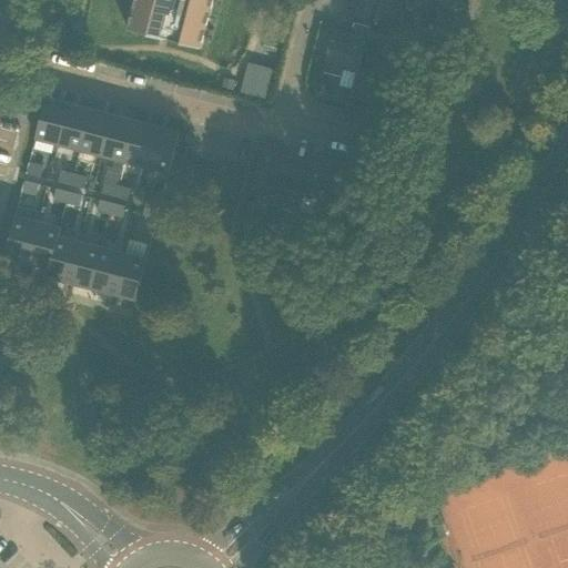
[(134,0),(128,29),(200,48),(212,0),(134,0)]
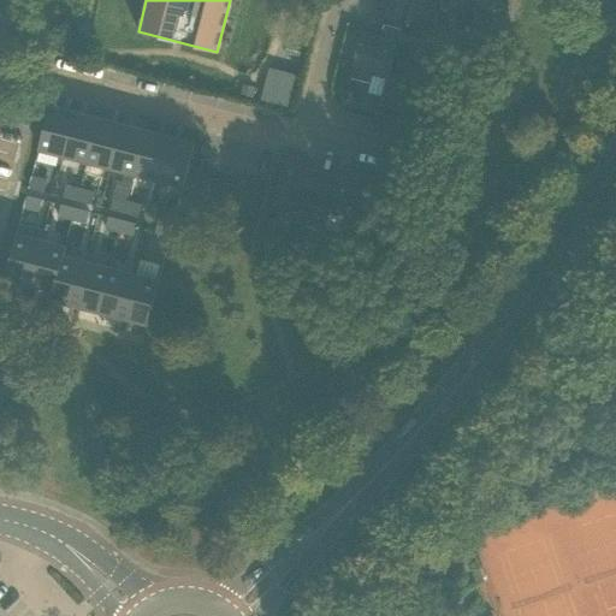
[(383,24),(381,30),(379,41),(373,39),(374,36),(361,33),(350,76),(371,81),(372,73),(386,77),(389,70),(398,35),(400,35),(401,29),(383,24)]
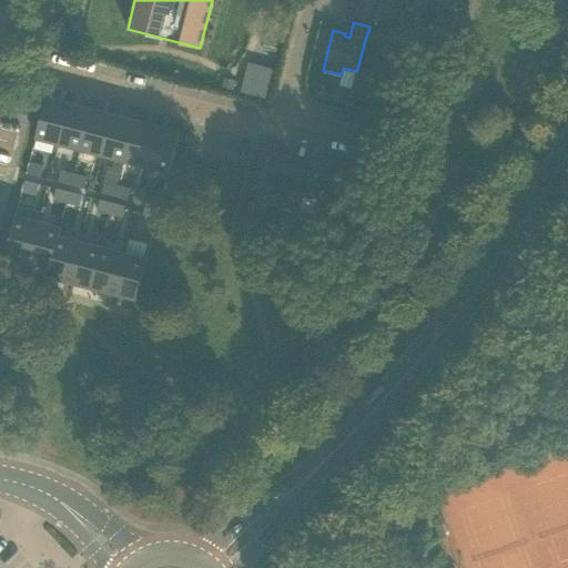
[(401,23),(398,34),(412,38),(415,27),(401,23)]
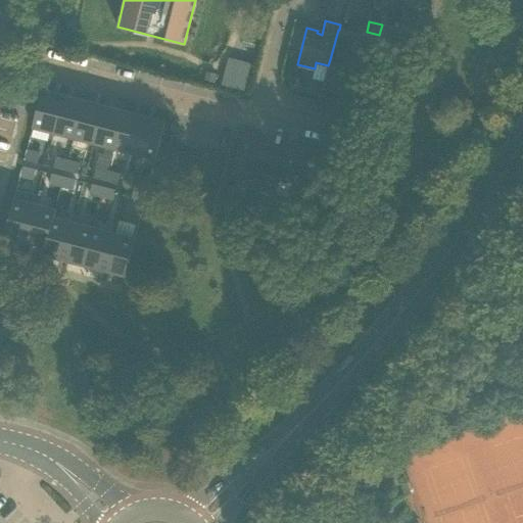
[(229,57),(221,86),(245,92),(252,63),(229,57)]
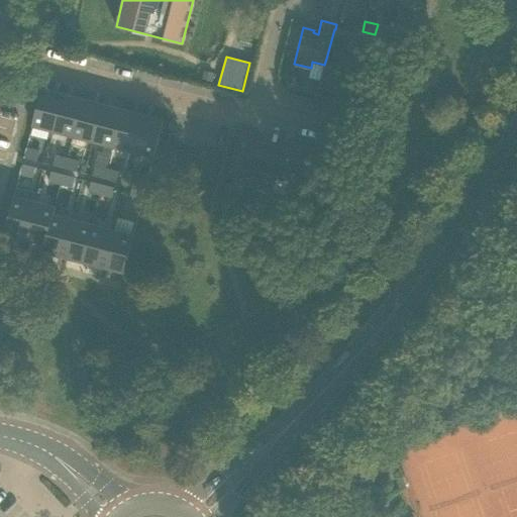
[(326,59),(324,65),(317,95),(327,98),(328,95),(333,97),(331,105),(345,109),(354,73),(341,70),(343,64),(326,59)]
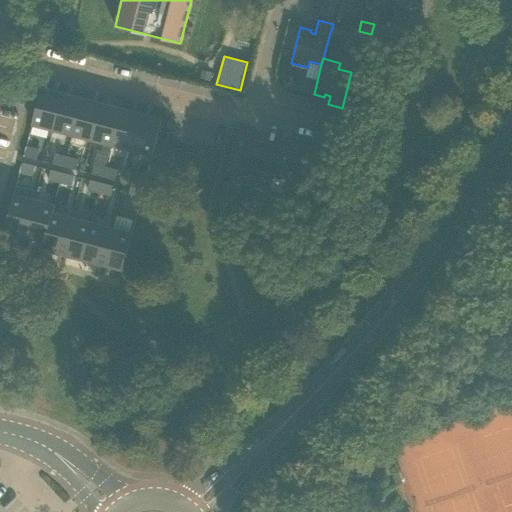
[(202,71),(200,79),(209,82),(211,74),(202,71)]
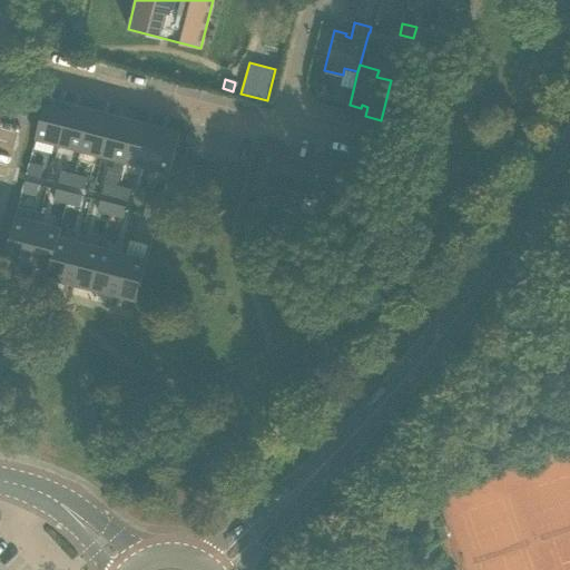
[(46,98),(36,138),(58,144),(69,104),(46,98)]
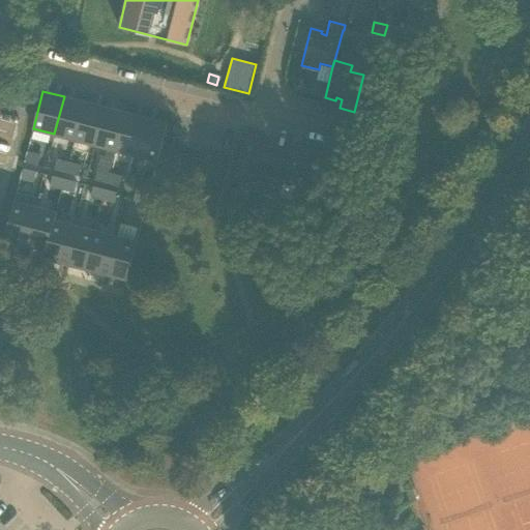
[(64,96),(54,134),(75,139),(84,101),(64,96)]
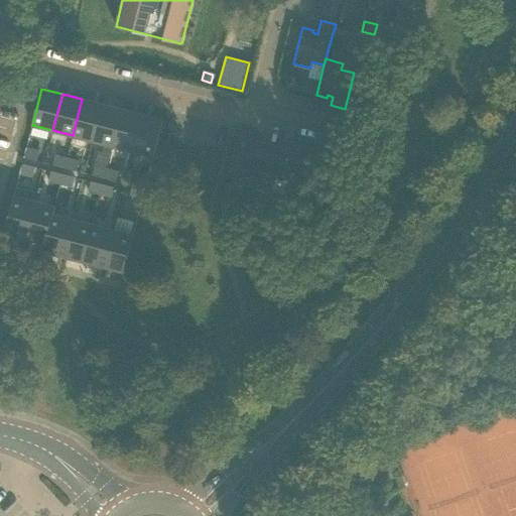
[(73,135),(70,146),(90,151),(93,141),(102,105),(82,99),(73,135)]
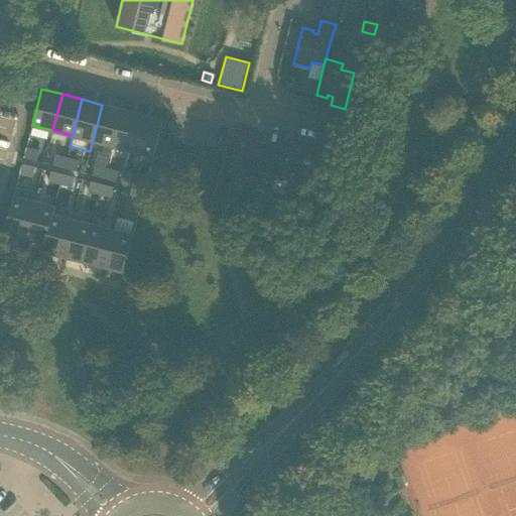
[(102,105),(93,141),(112,146),(122,110),(102,105)]
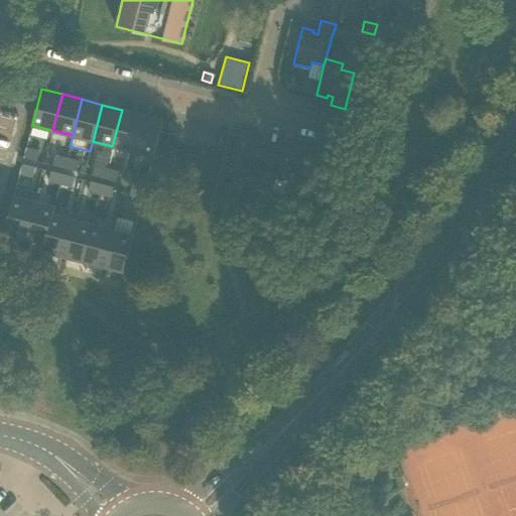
[(122,110),(112,146),(132,151),(142,115),(122,110)]
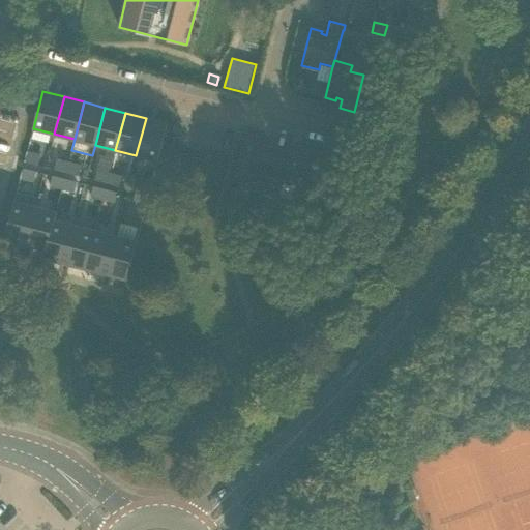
[(146,118),(136,155),(157,160),(167,123),(146,118)]
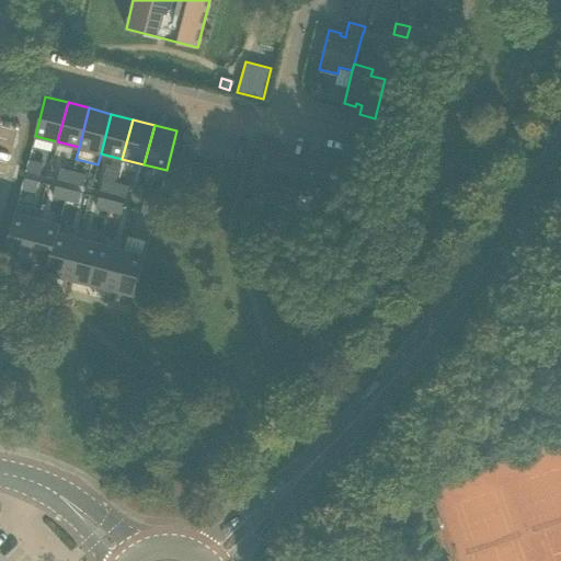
[(29,160),(25,171),(39,175),(42,163),(29,160)]
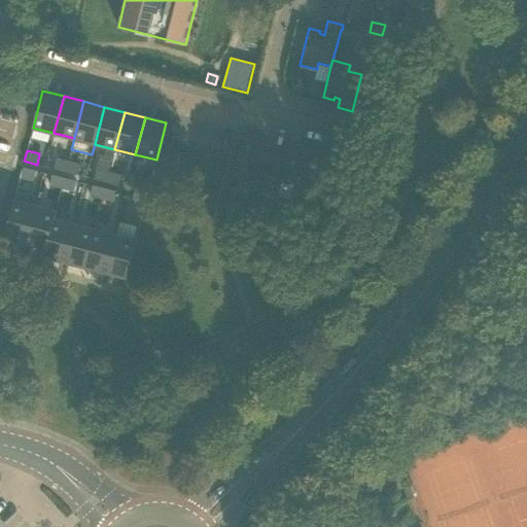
[(57,159),(54,169),(66,172),(68,162),(57,159)]
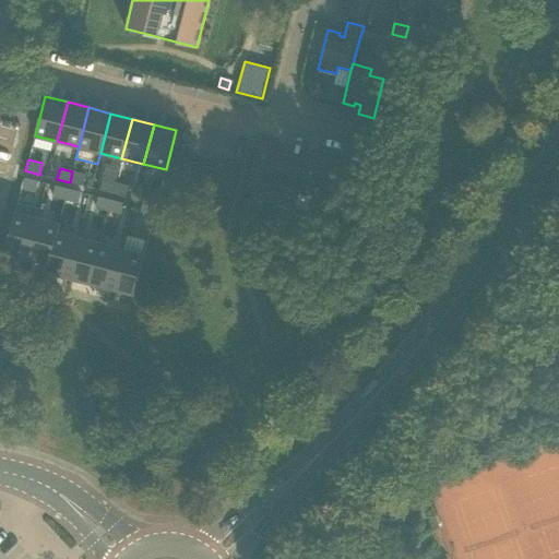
[(72,171),(70,182),(82,186),(84,174),(72,171)]
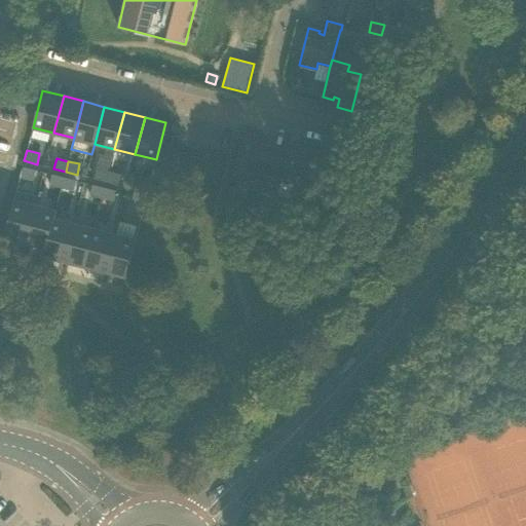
[(23,166),(20,177),(33,181),(36,170),(23,166)]
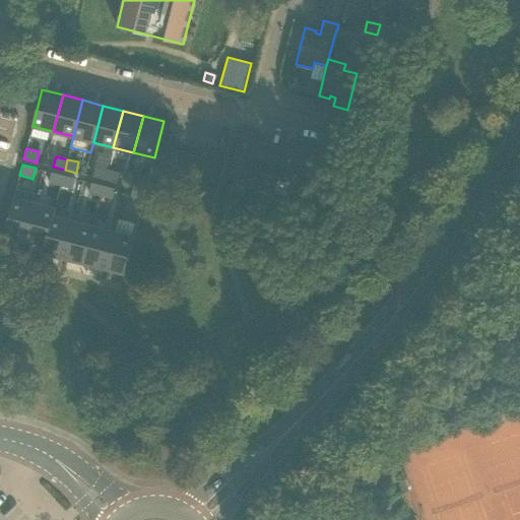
[(95,167),(92,177),(105,180),(108,170),(95,167)]
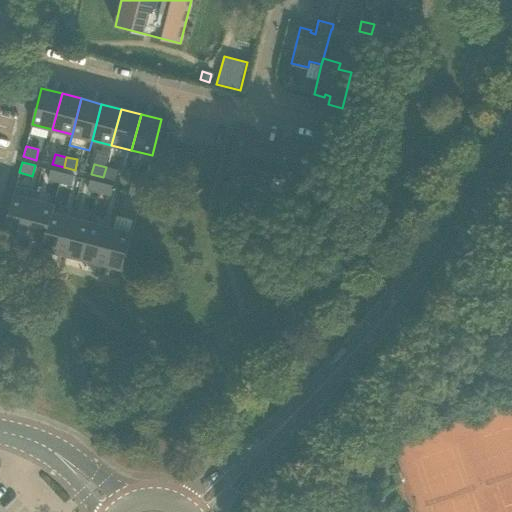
[(106,167),(103,177),(114,180),(117,170),(106,167)]
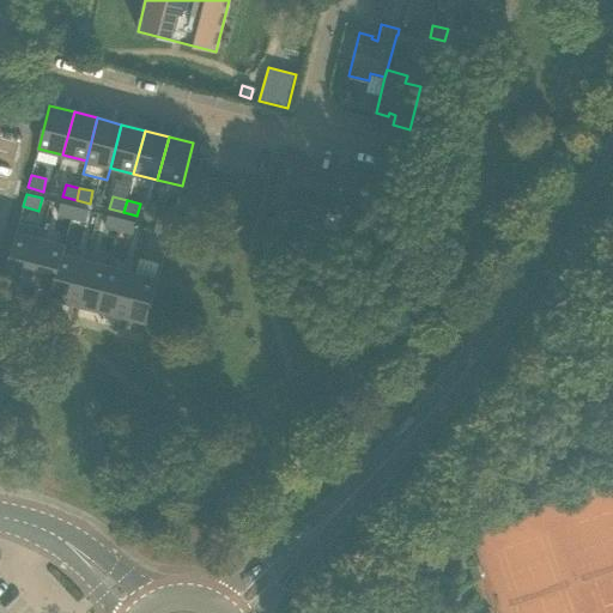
[(61,202),(58,216),(71,219),(74,206),(61,202)]
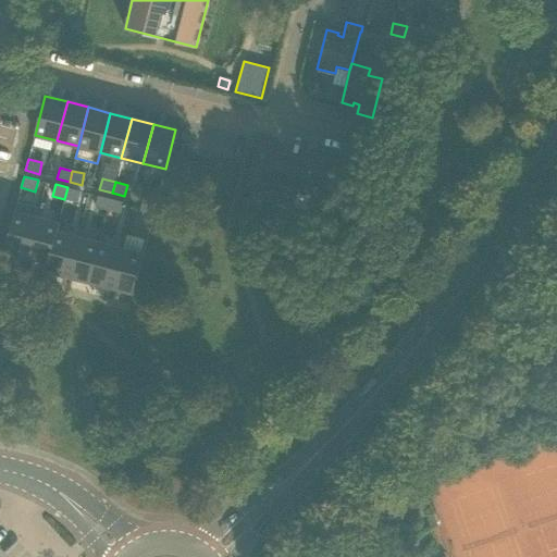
[(67,187),(64,199),(77,202),(81,192),(67,187)]
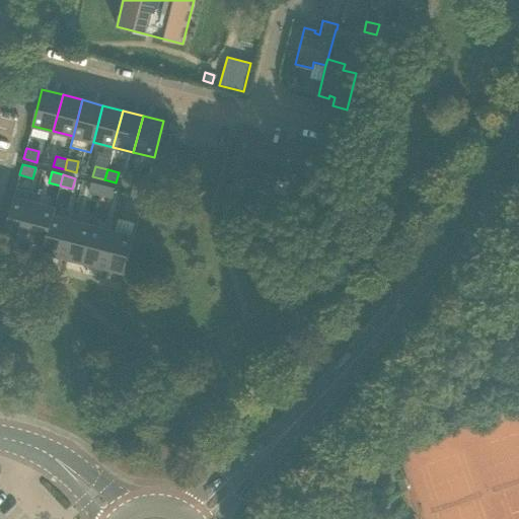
[(135,174),(132,187),(145,191),(149,178),(135,174)]
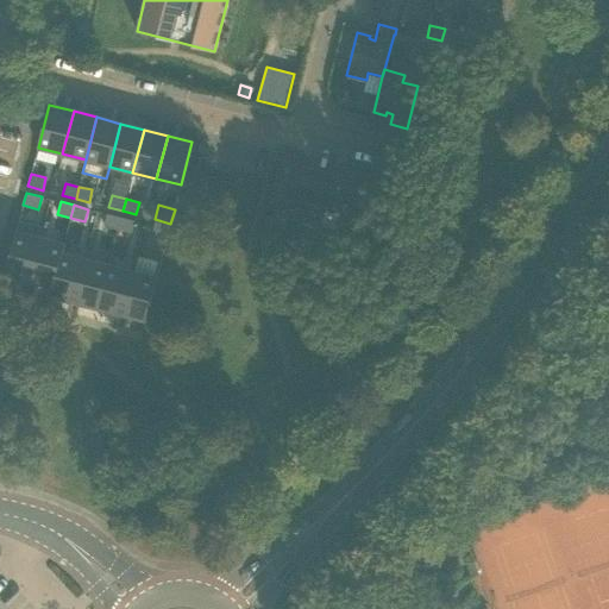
[(107,214),(104,226),(118,230),(121,218),(107,214)]
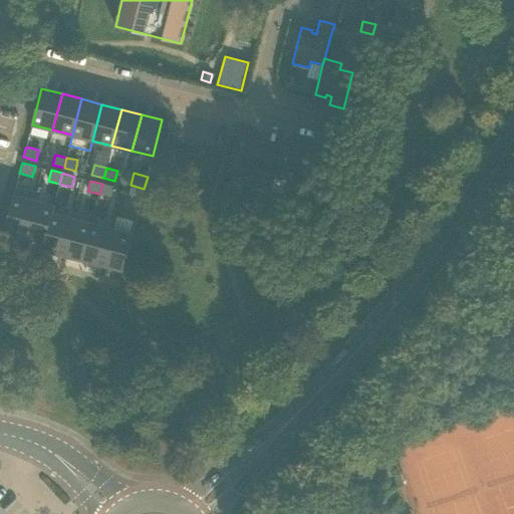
[(102,184),(99,194),(110,197),(113,187),(102,184)]
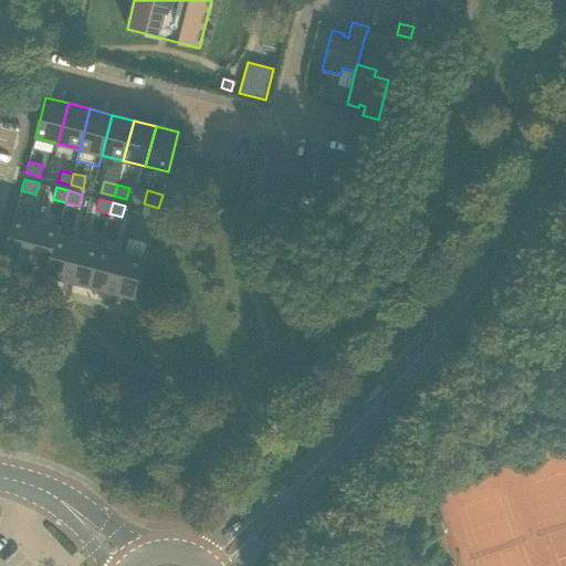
[(143,210),(140,219),(155,222),(158,208),(144,203),(143,210)]
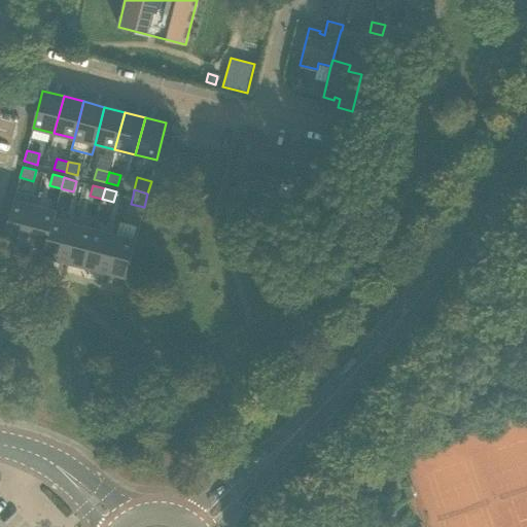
[(13,201),(4,237),(26,243),(35,206),(13,201)]
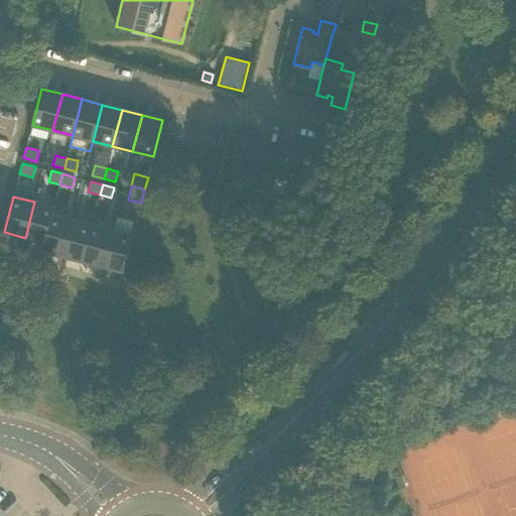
[(34,202),(25,238),(43,243),(44,243),(52,215),(53,215),(55,207),(34,202)]
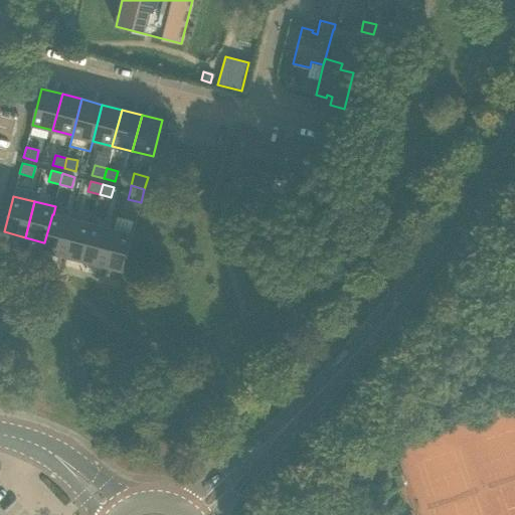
[(43,242),(41,249),(62,255),(71,219),(53,214),(52,214),(44,242),(43,242)]
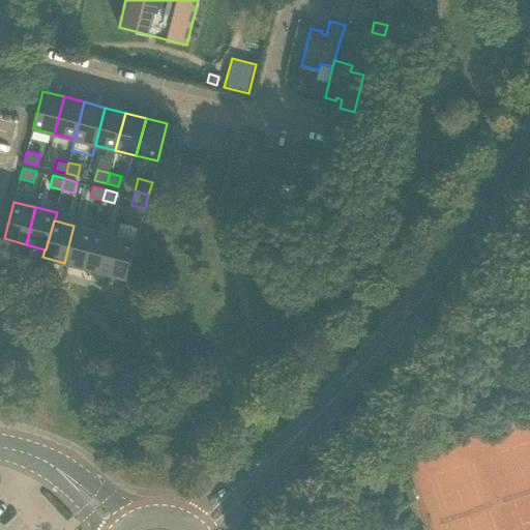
[(115,236),(106,273),(126,278),(137,241),(134,241),(137,228),(121,224),(117,237),(115,236)]
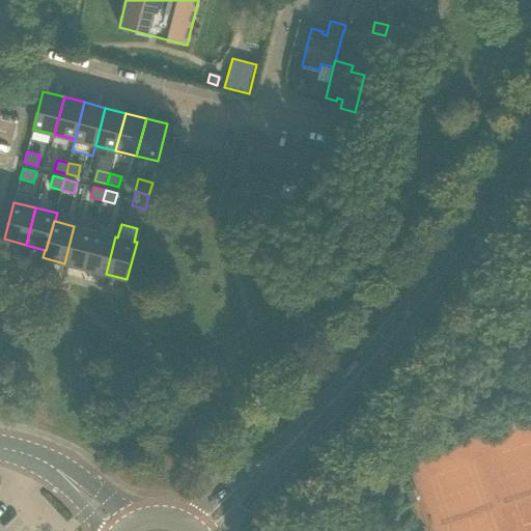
[(74,226),(64,263),(85,269),(94,231),(74,226)]
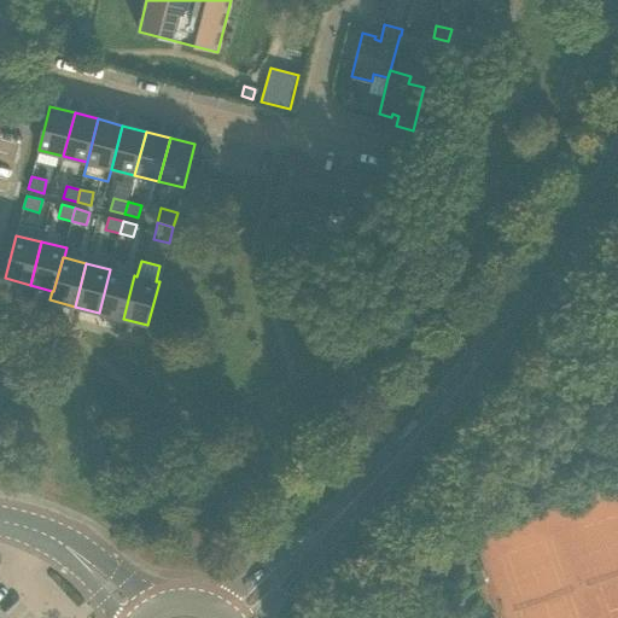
[(110,269),(99,313),(123,319),(134,275),(110,269)]
